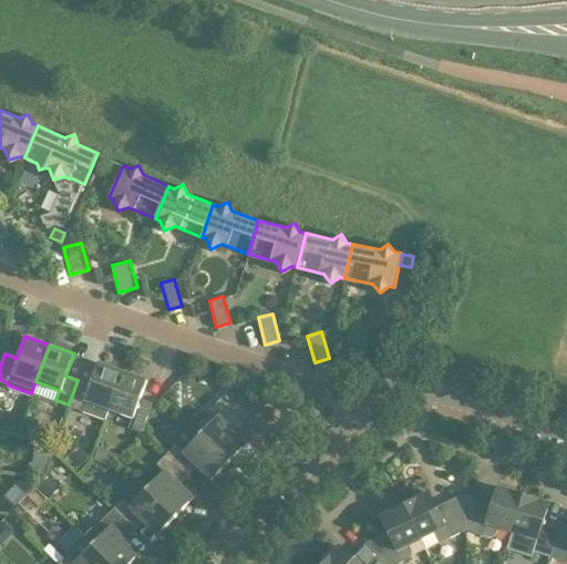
[(98,361),(90,385),(78,380),(69,404),(105,418),(109,408),(122,370),(98,361)]
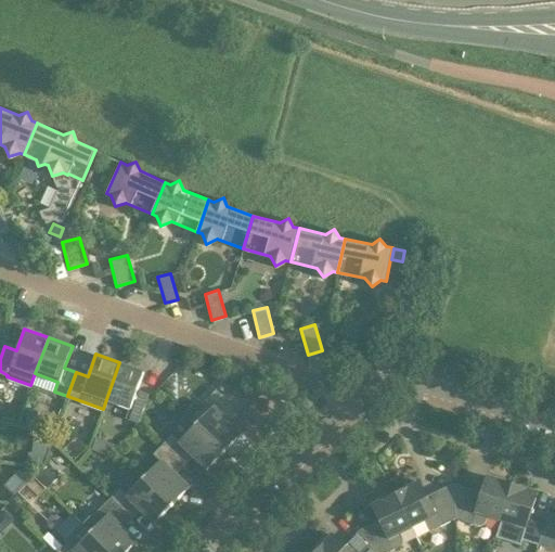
[(139,422),(147,397),(136,393),(143,371),(119,362),(106,399),(129,407),(126,416),(139,422)]
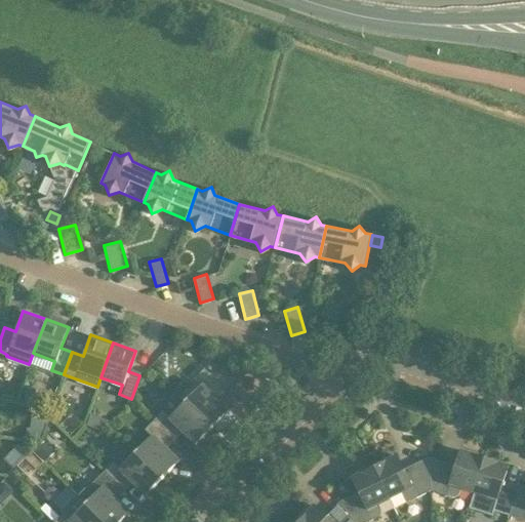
[(174,343),(168,349),(174,355),(180,349),(174,343)]
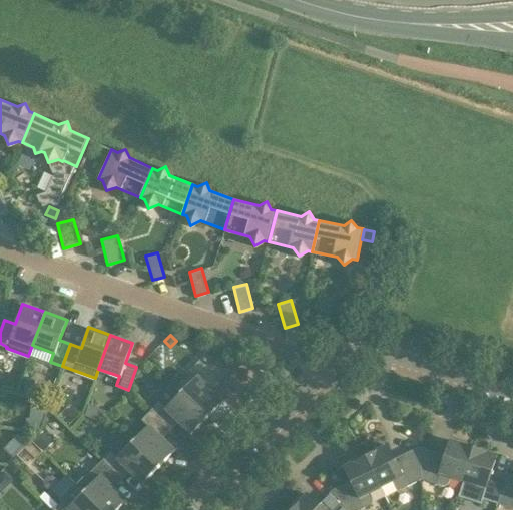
[(208,384),(224,367),(199,358),(190,368),(196,375),(181,391),(207,416),(223,399),(208,384)]
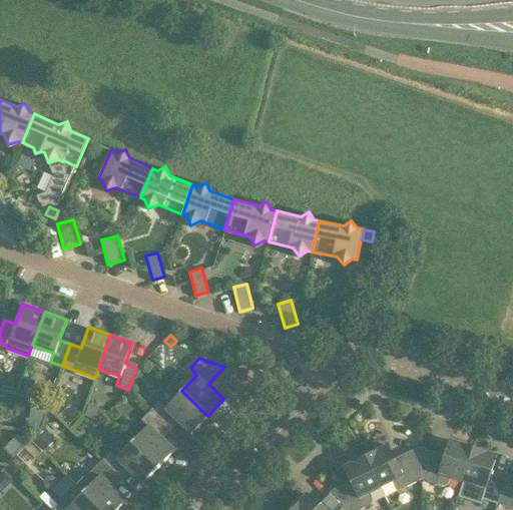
[(25,383),(22,392),(41,399),(45,389),(25,383)]
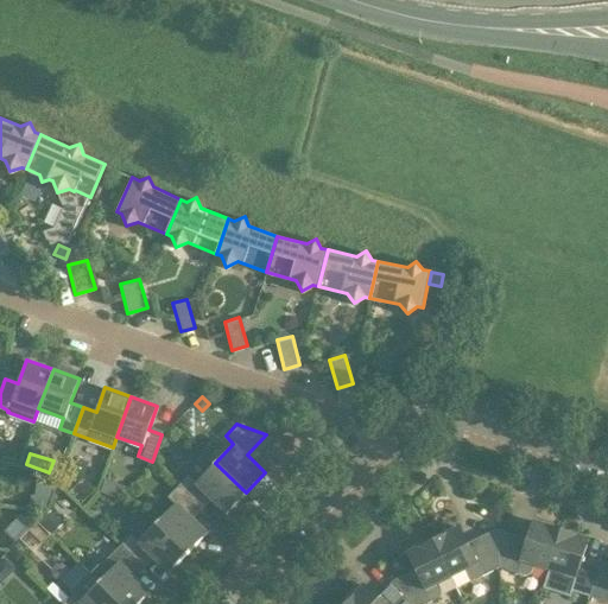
[(215,463),(196,482),(182,468),(172,476),(179,483),(178,484),(198,504),(208,495),(226,513),(246,493),(215,463)]
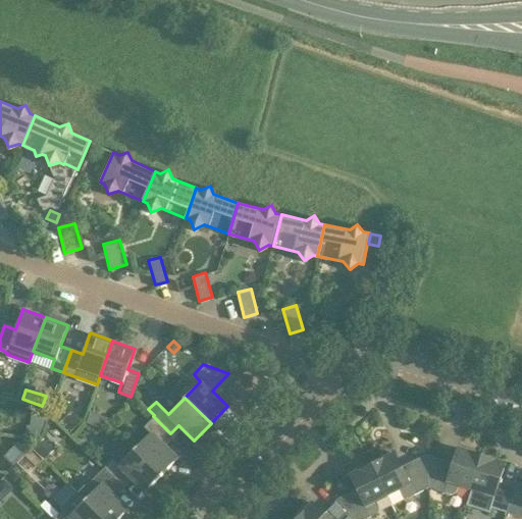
[(144,425),(151,432),(135,449),(161,474),(178,457),(162,442),(170,433),(153,416),(144,425)]
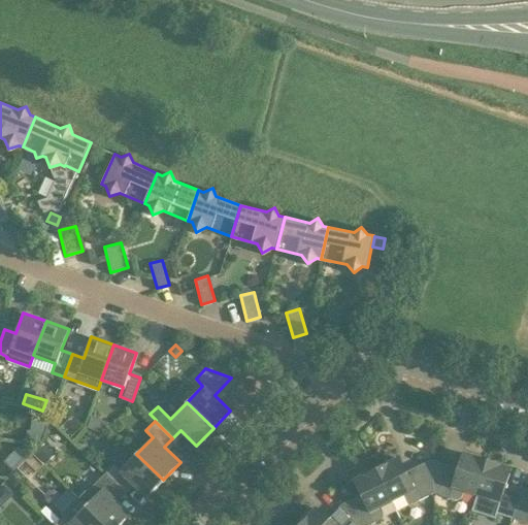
[(55,453),(43,441),(34,452),(45,463),(55,453)]
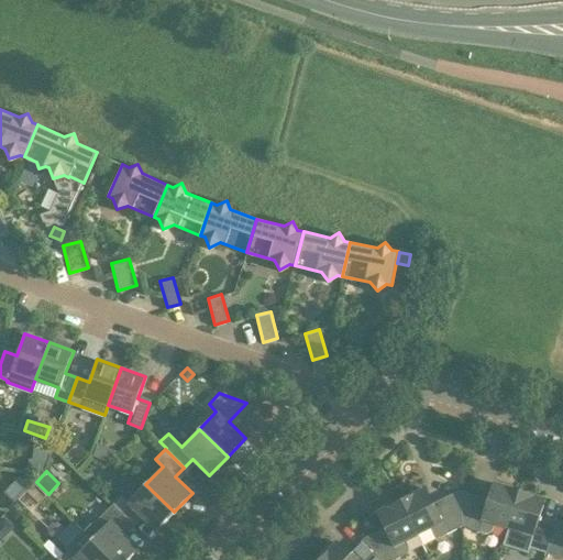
[(492,529),(494,523),(507,527),(519,490),(494,482),(486,503),(460,494),(462,525),(487,533),(489,531),(492,529)]
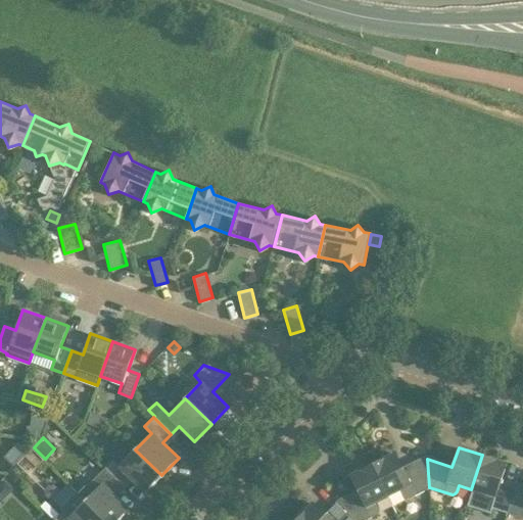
[(120,466),(112,459),(103,468),(121,485),(129,476),(145,492),(161,475),(135,450),(120,466)]
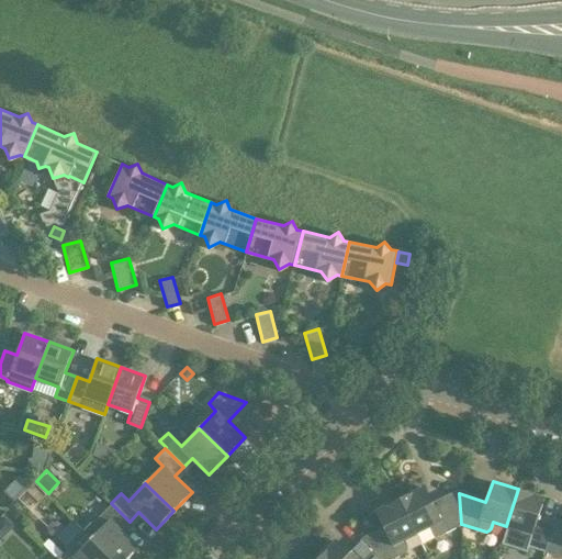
[(437,535),(440,534),(461,524),(459,493),(434,506),(424,487),(400,499),(417,533),(429,526),(433,532),(434,534),(437,535)]
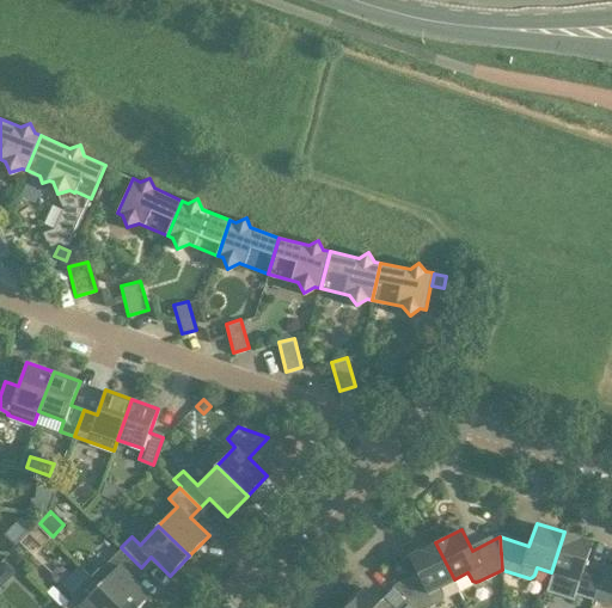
[(585,564),(592,540),(564,532),(551,572),(565,576),(564,583),(564,584),(564,588),(567,590),(593,599),(603,569),(585,564)]
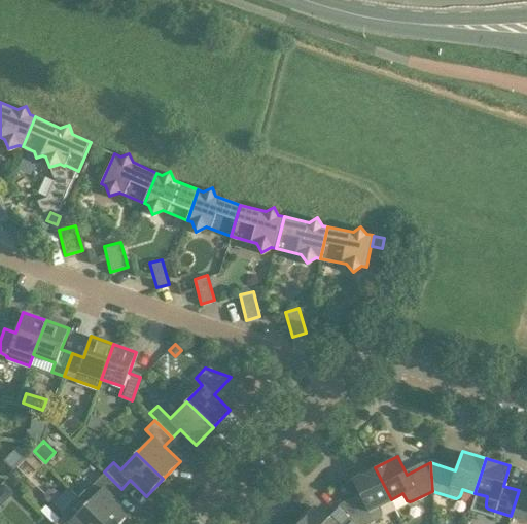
[(361,497),(344,505),(356,523),(365,523),(380,517),(382,515),(382,512),(382,511),(380,505),(391,499),(375,467),(352,479),(361,497)]
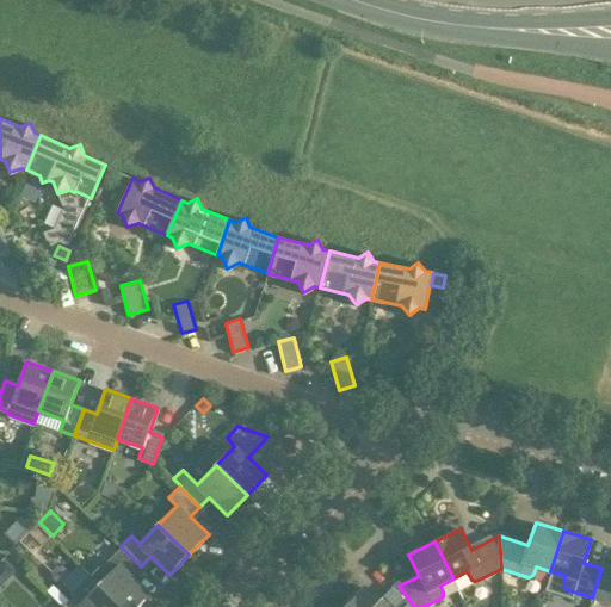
[(136,606),(150,594),(131,576),(141,567),(121,546),(102,567),(109,575),(100,583),(100,584),(123,606),(136,606)]
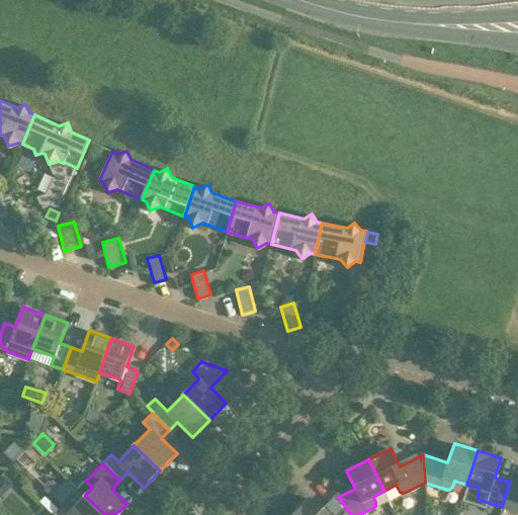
[(517,484),(510,482),(502,507),(517,511),(517,484)]
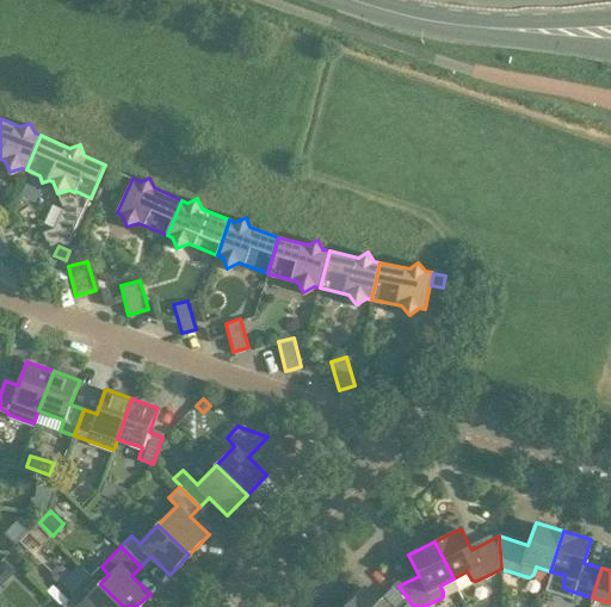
[(123,606),(100,584),(100,583),(90,573),(69,593),(73,596),(63,606),(123,606)]
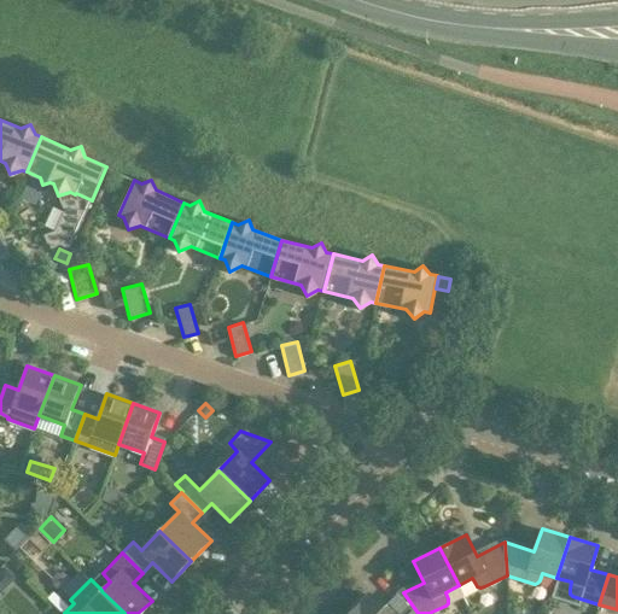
[(418,613),(403,592),(386,609),(369,592),(348,613),(418,613)]
